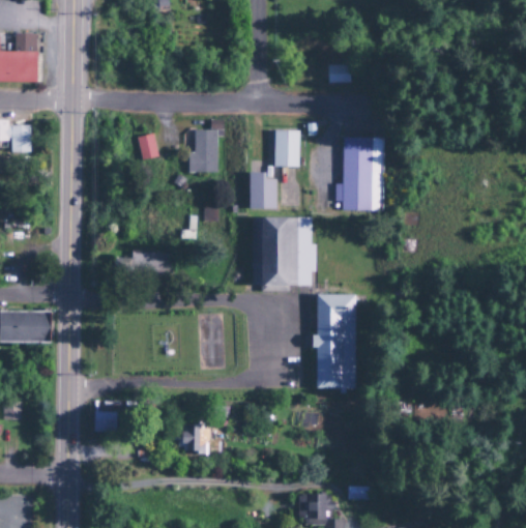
[(0,33),(4,33),(4,52),(15,52),(36,52),(42,52),(41,82),(0,82),(0,33)]
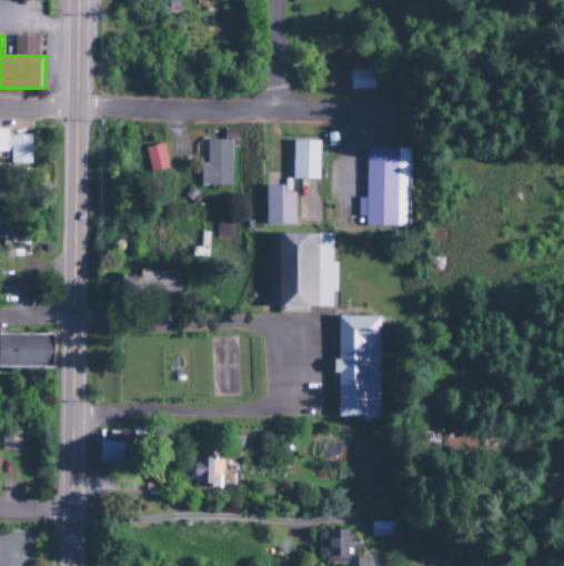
[(16,56),(16,36),(40,37),(39,56),(16,56)]
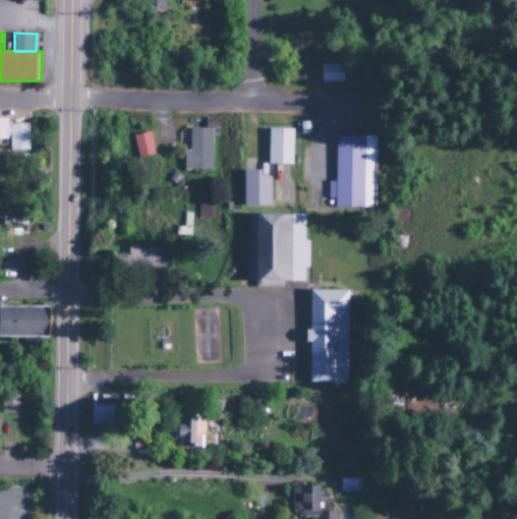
[(345,63),(323,63),(324,81),(345,81),(345,63)]
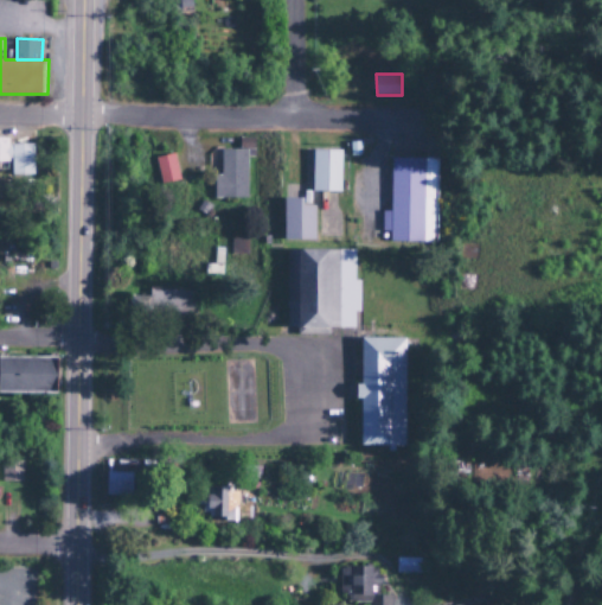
[(0,161),(13,161),(13,176),(36,174),(36,144),(11,144),(11,138),(0,137),(0,161)]
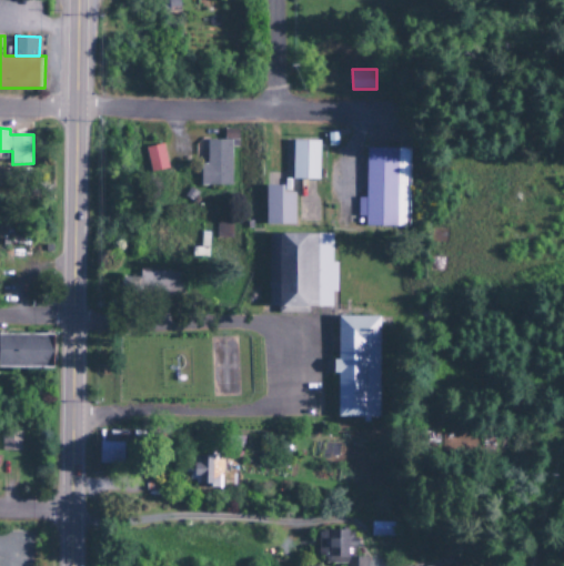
[(203,184),(233,184),(234,145),(240,145),(241,129),(227,129),(227,140),(210,139),(209,165),(203,165),(203,184)]
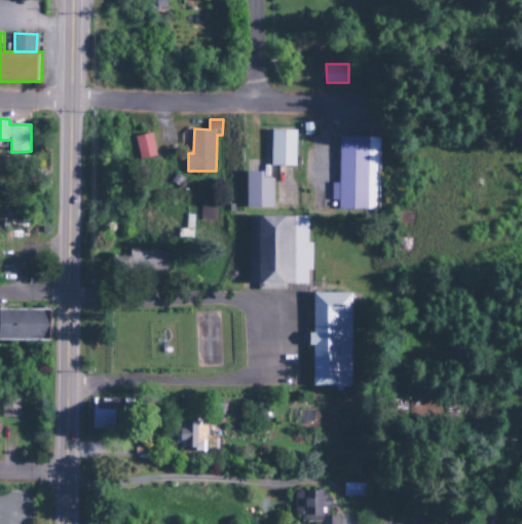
[(272,165),(298,165),(298,129),(273,129),(272,165)]
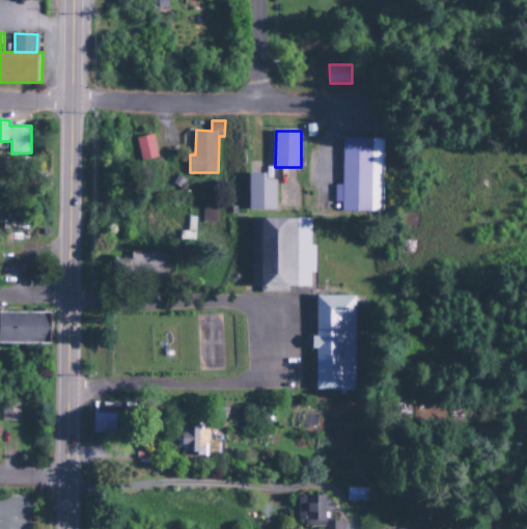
[(142,161),(160,157),(156,134),(137,137),(142,161)]
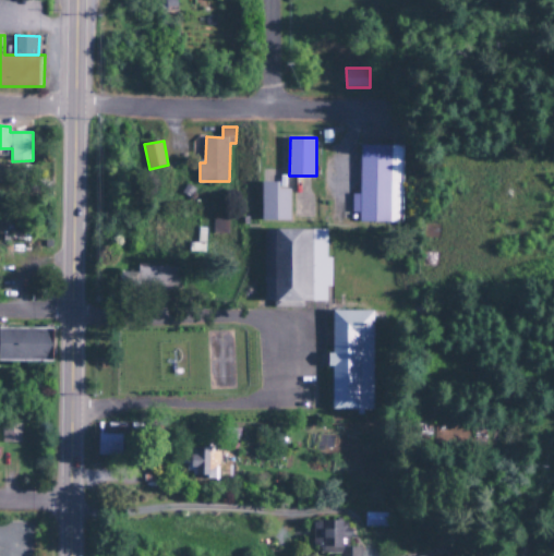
[(361,194),(354,194),(353,212),(361,213),(361,220),(401,222),(405,146),(363,145),(361,194)]
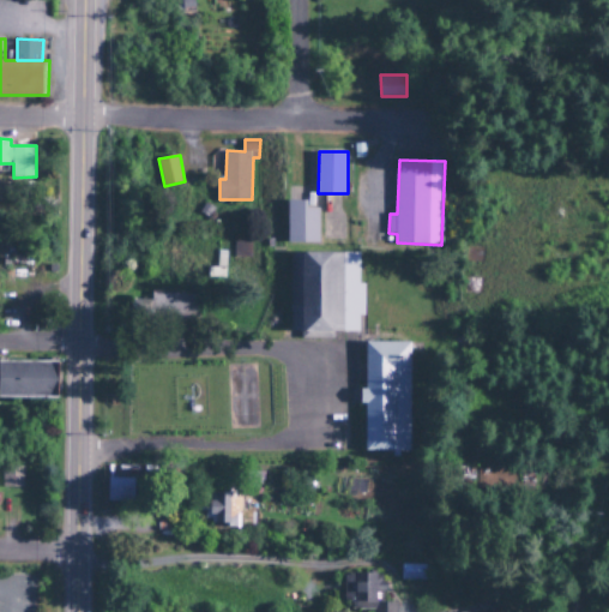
[(320,208),(307,208),(307,199),(289,199),(289,243),(320,243),(320,208)]
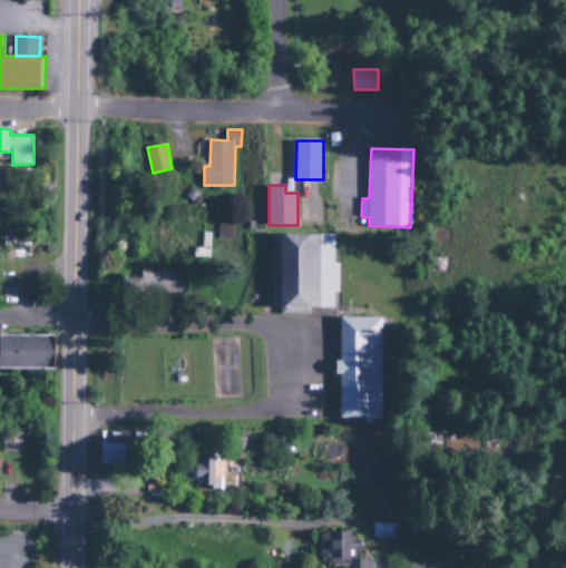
[(213,233),(205,232),(204,247),(196,247),(195,256),(212,257),(213,233)]
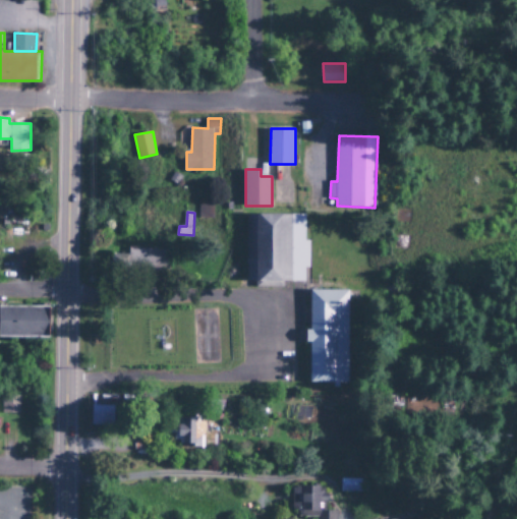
[(247,281),(256,281),(256,286),(285,286),(285,281),(306,281),(306,267),(310,267),(310,240),(306,240),(306,214),(247,214),(247,281)]
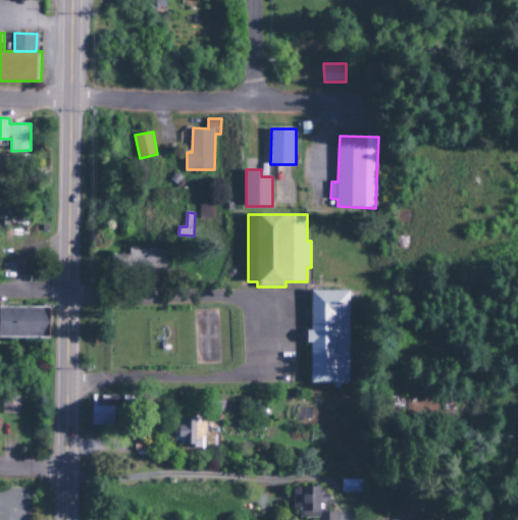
[(168,266),(169,249),(133,247),(133,265),(168,266)]
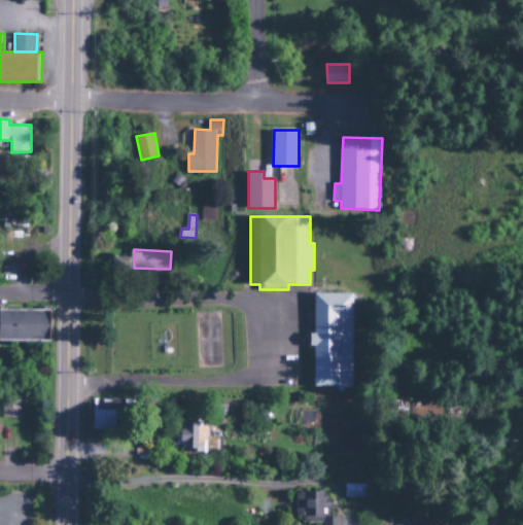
[(315,292),(352,293),(351,386),(314,385),(314,346),(310,346),(310,334),(314,334),(315,292)]
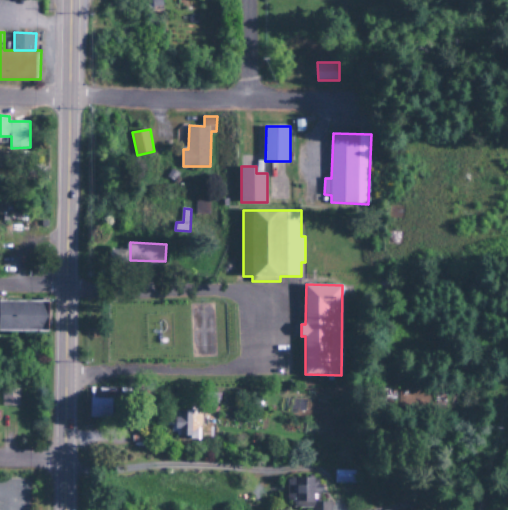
[(0,301),(47,301),(47,331),(0,330),(0,301)]
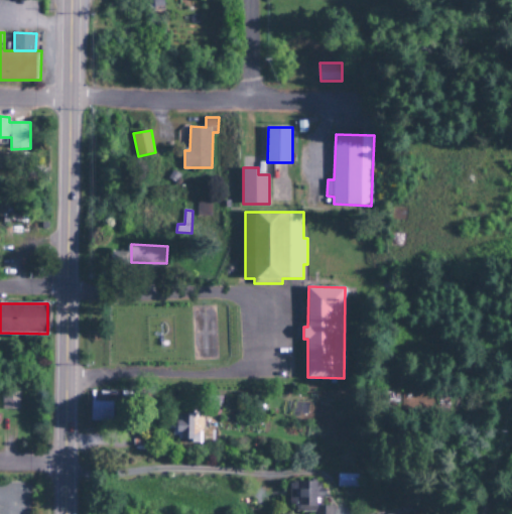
[(21,408),(21,391),(3,391),(3,408),(21,408)]
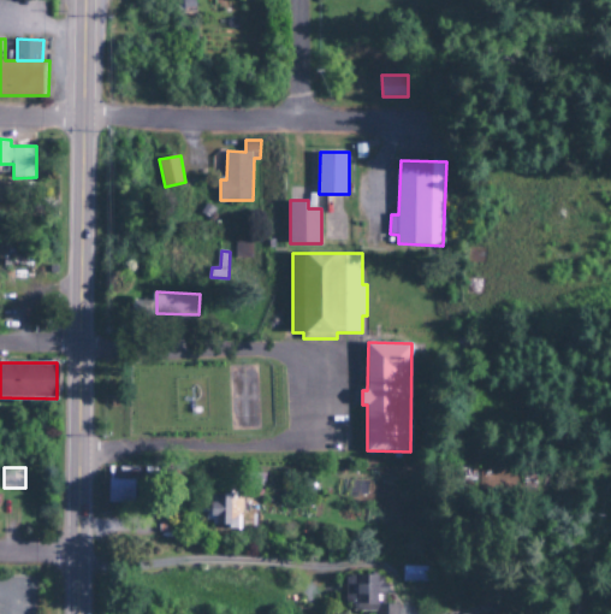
[(110,503),(136,503),(137,479),(110,478),(110,503)]
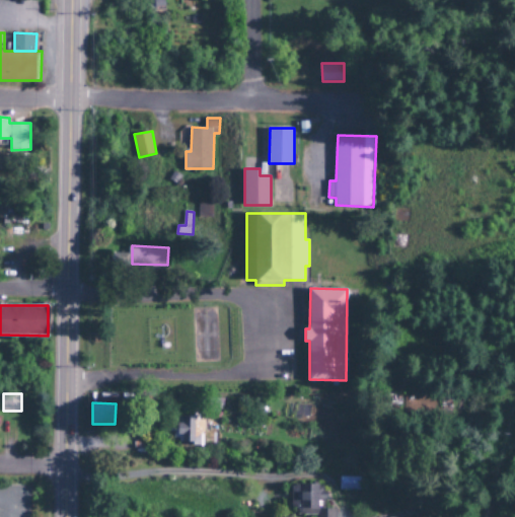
[(205,443),(206,417),(178,416),(178,428),(174,428),(173,442),(205,443)]
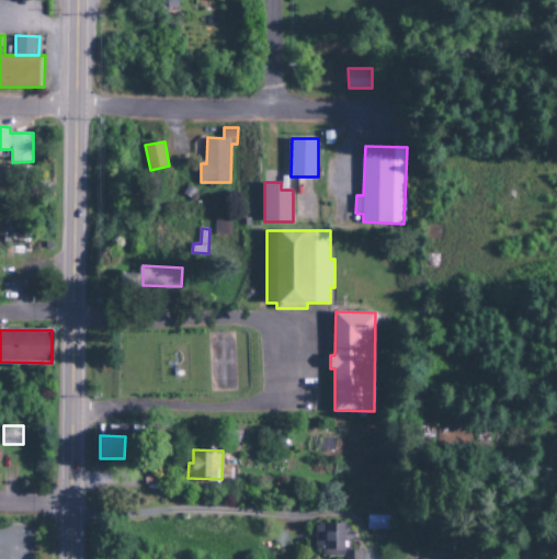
[(370,529),(393,529),(393,515),(370,514),(370,529)]
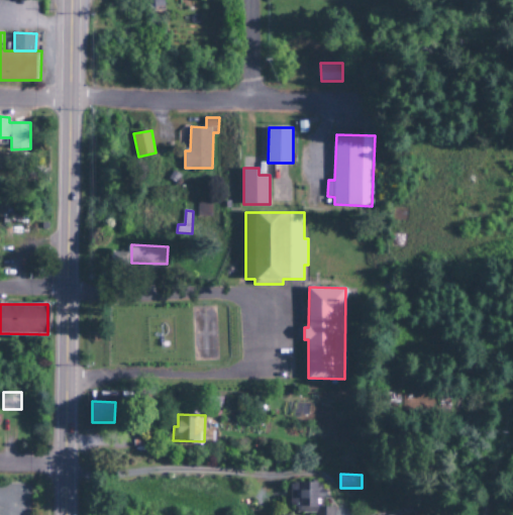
[(326,483),(292,482),(291,510),(316,510),(316,514),(336,514),(337,507),(326,506),(326,483)]
